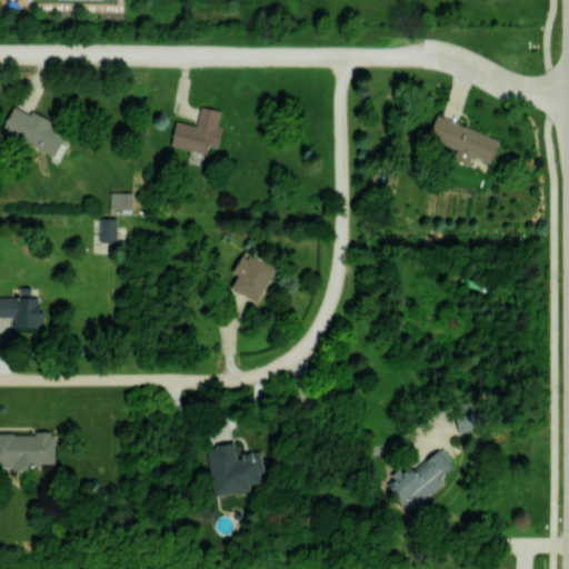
[(65,131),(50,126),(52,120),(11,105),(0,132),(56,153),(65,131)]
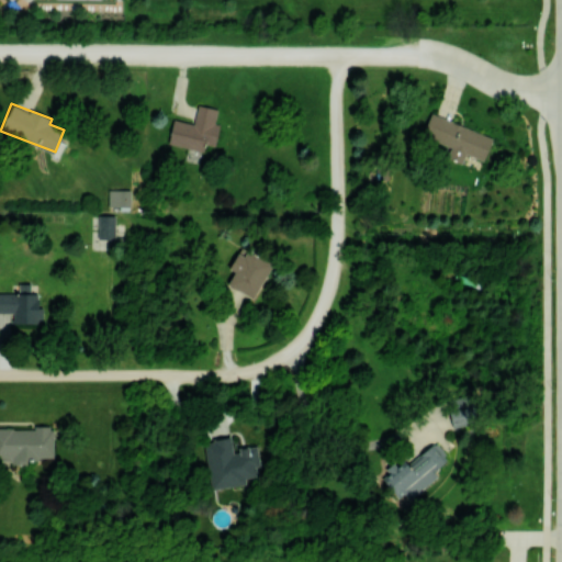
[(203,150),(204,144),(214,146),(218,124),(214,123),(217,109),(197,104),(193,123),(172,120),(168,144),(203,150)]
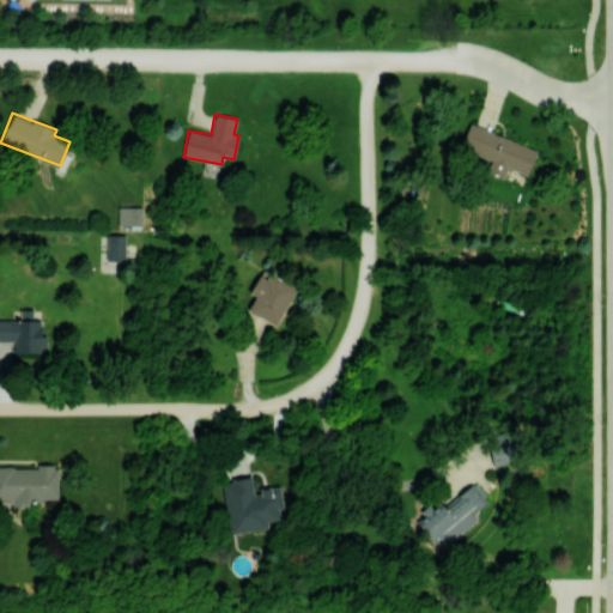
[(472,121),(550,149),(538,178),(513,169),(508,181),(493,176),(497,164),(460,150),(472,121)]
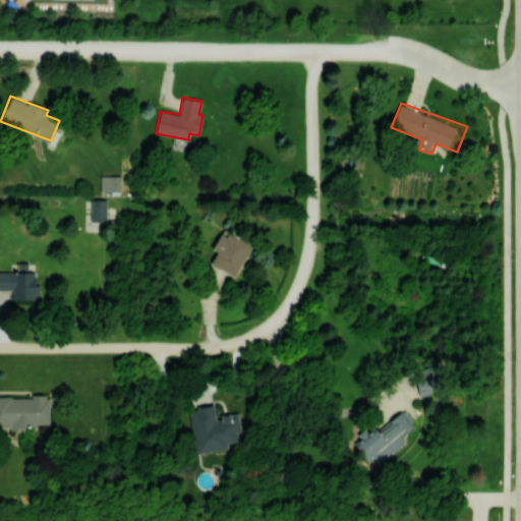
[(121,191),(120,175),(100,176),(101,191),(121,191)]
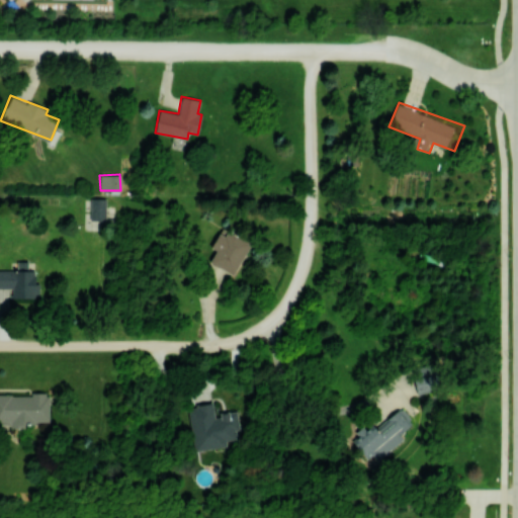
[(105,220),(105,197),(90,197),(90,220),(105,220)]
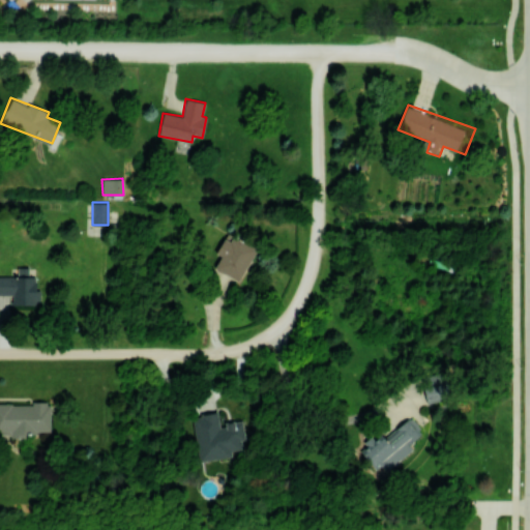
[(238,282),(258,248),(232,233),(219,255),(221,256),(214,267),(238,282)]
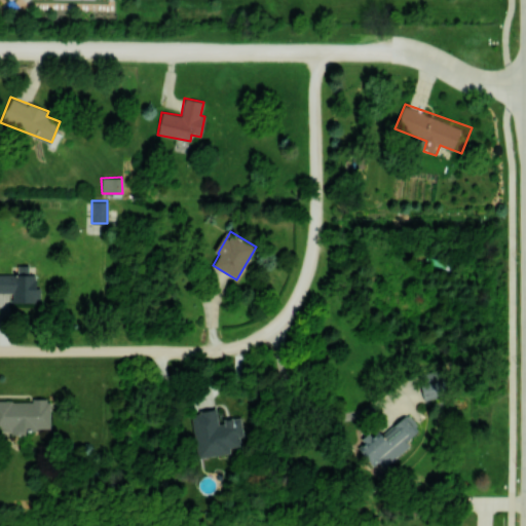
[(0,292),(11,292),(11,302),(39,302),(40,287),(35,287),(35,274),(28,274),(28,265),(17,265),(16,274),(0,273),(0,292)]
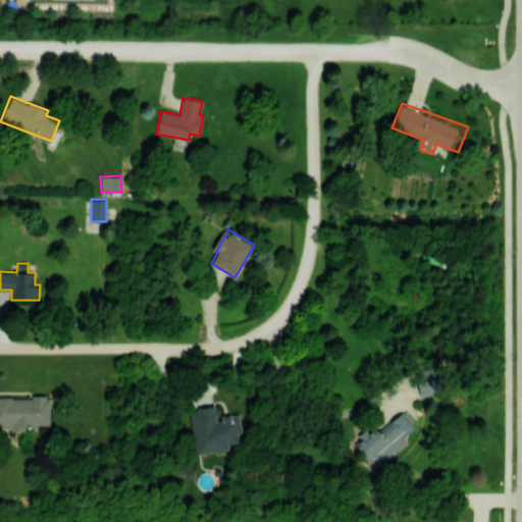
[(441,393),(437,366),(415,370),(419,397),(441,393)]
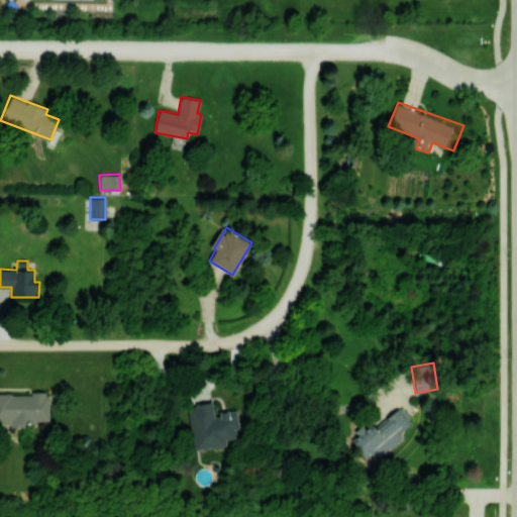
[(48,394),(0,393),(0,423),(48,423),(48,394)]
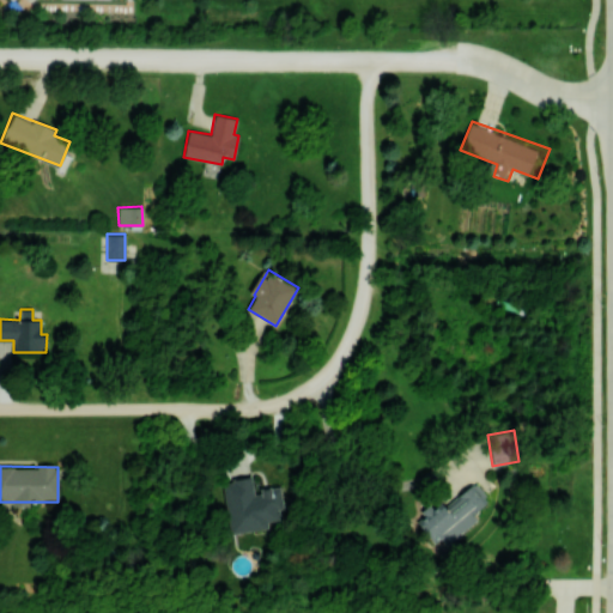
[(280,487),(254,490),(252,477),(223,480),(229,534),(268,529),(267,521),(279,520),(278,509),(283,509),(280,487)]
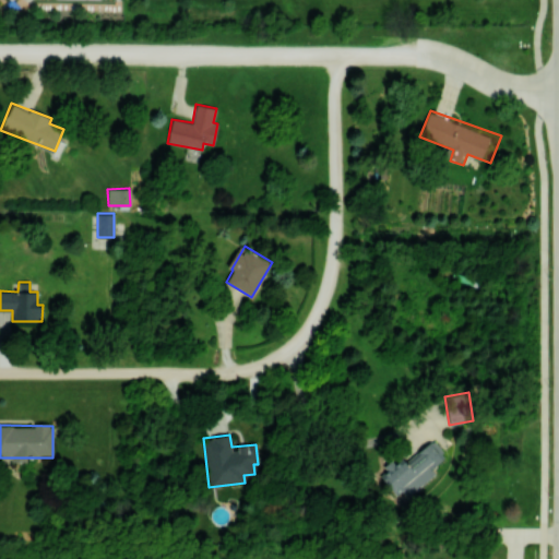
[(436,474),(431,468),(447,455),(432,439),(405,462),(401,456),(378,475),(395,496),(401,491),(406,498),(436,474)]
